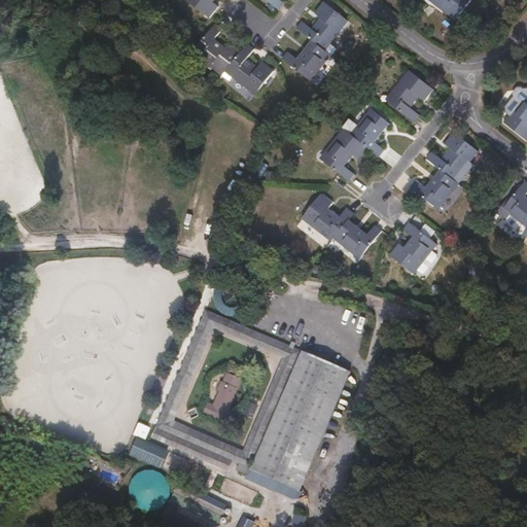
[(185,0),(210,19),(218,7),(214,4),(216,0),(185,0)]
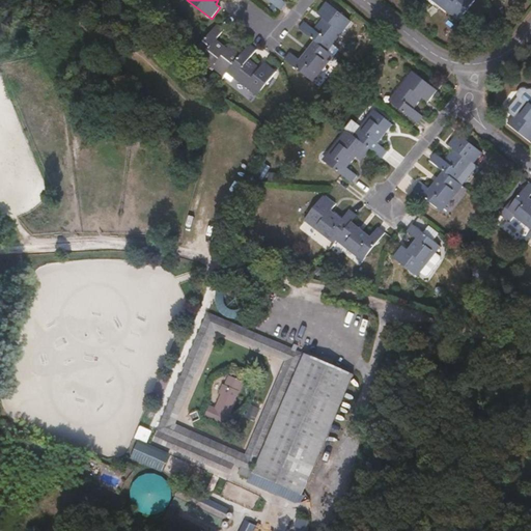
[(269,0),(282,10),(287,3),(282,0),(269,0)]
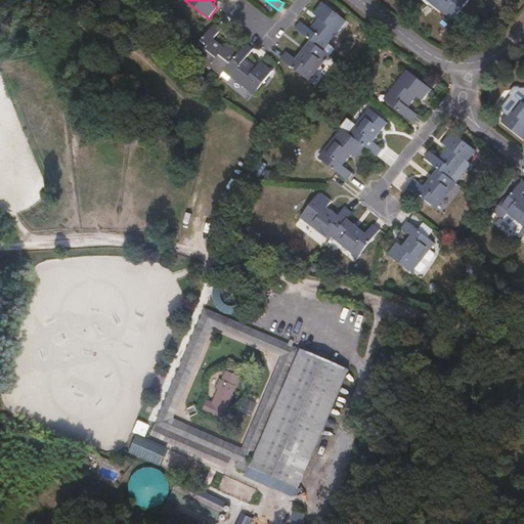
[(426,0),(430,3),(453,20),(469,0),(426,0)]
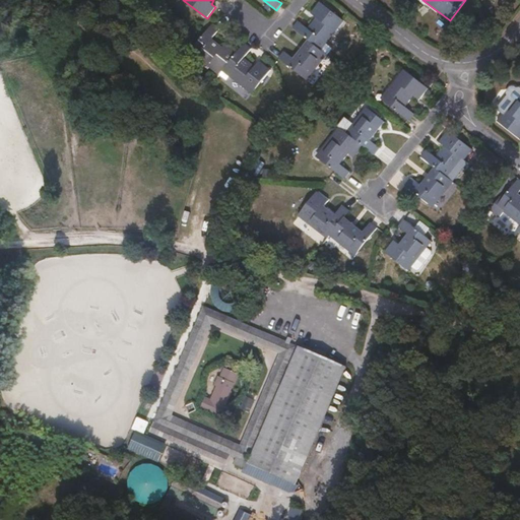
[(299,22),(294,28),(308,40),(322,50),(344,20),(320,2),(312,13),(317,18),(308,29),(299,22)]
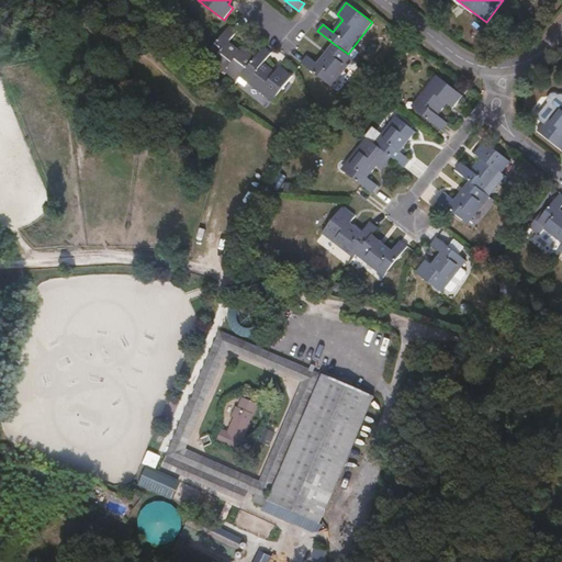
[(206,58),(237,82),(242,78),(258,56),(245,46),(242,52),(231,43),(237,33),(229,26),(206,58)]
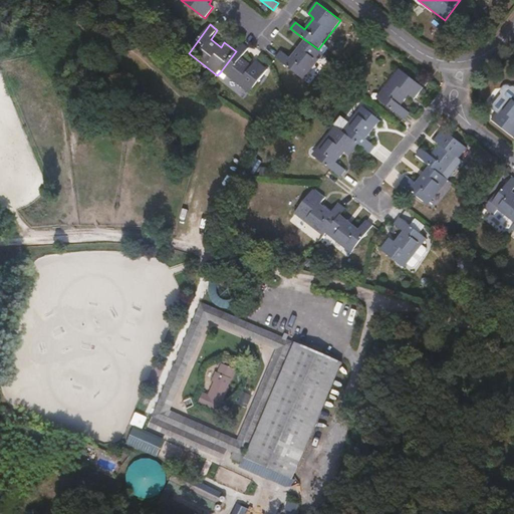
[(304,79),(323,54),(318,49),(304,39),(290,58),(281,51),(276,57),(304,79)]
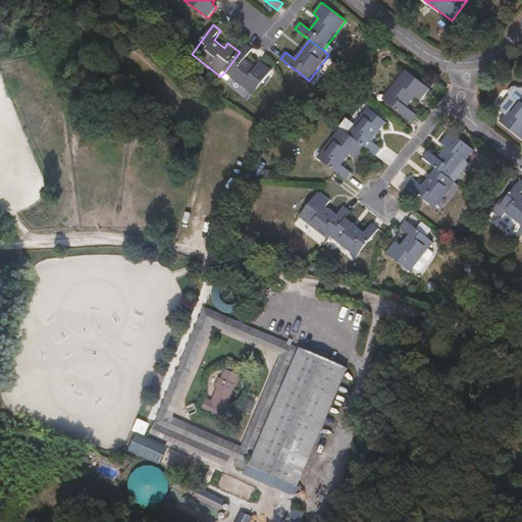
[(240,52),(224,72),(254,95),(272,70),(261,62),(257,67),(246,59),(253,49),(246,44),(240,52)]
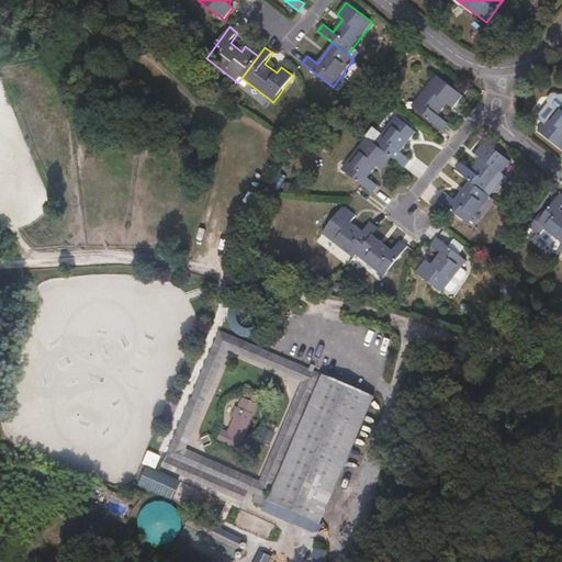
[(438,75),(412,108),(444,132),(449,123),(439,116),(448,104),(453,108),(464,96),(438,75)]
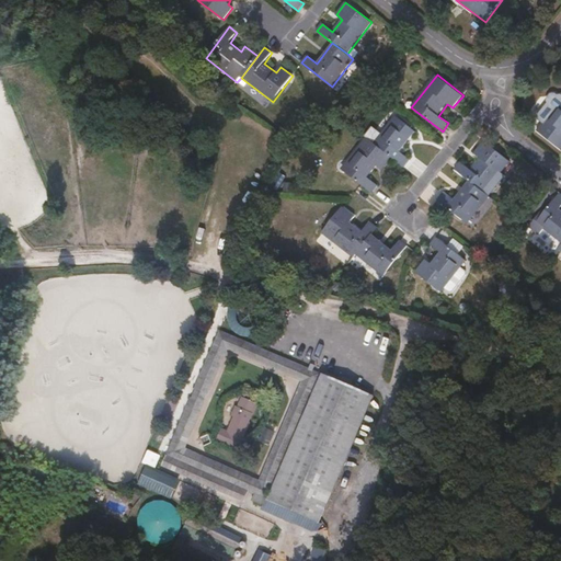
[(554,110),(560,102),(560,94),(553,93),(549,95),(549,99),(550,102),(548,105),(554,110)]
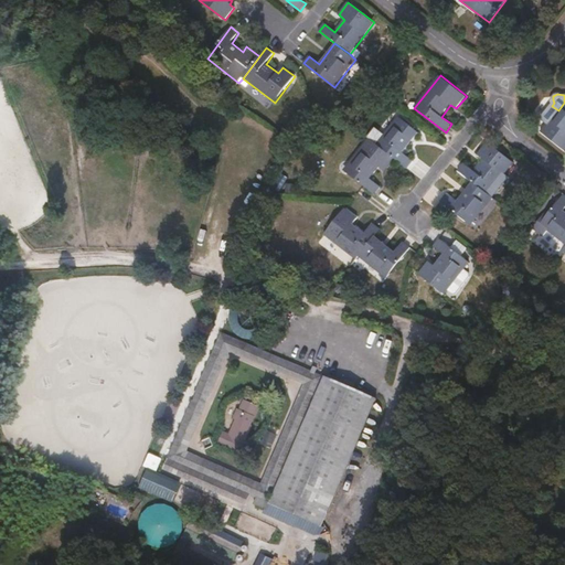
[(564,103),(558,110),(542,131),(564,150),(564,103)]
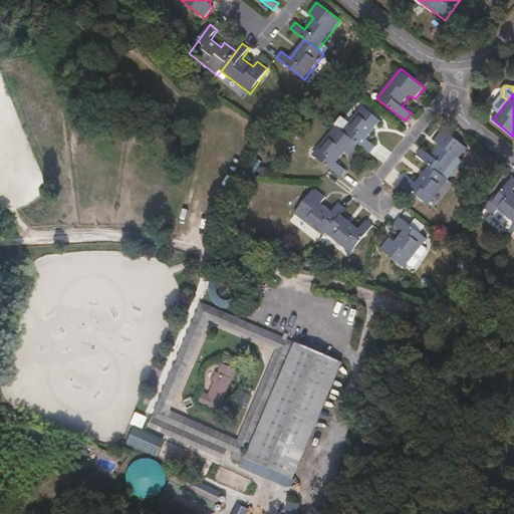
[(360,145),(370,153),(375,146),(366,139),(380,120),(362,106),(343,132),(360,145)]
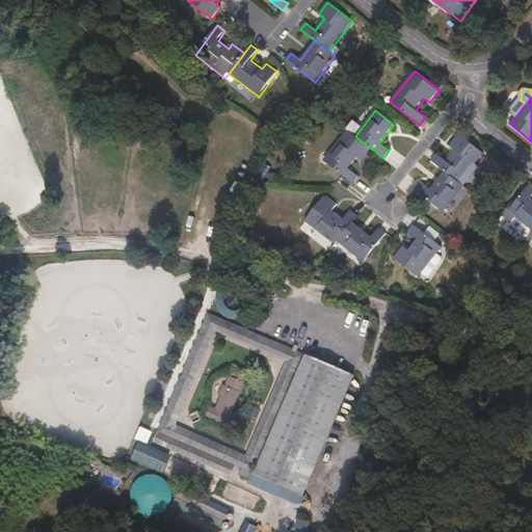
[(355,136),(347,130),(324,161),(353,183),(358,176),(349,168),(358,157),(364,161),(373,150),(355,136)]
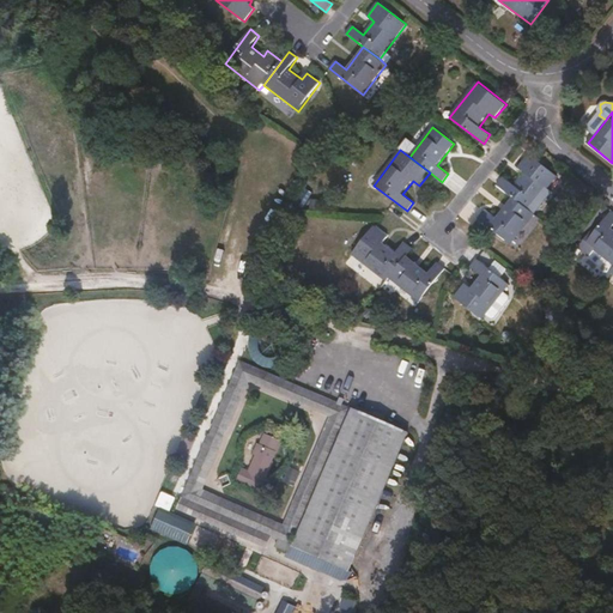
[(503,176),(497,184),(513,196),(527,207),(530,211),(557,177),(528,153),(519,168),(525,173),(514,184),(503,176)]
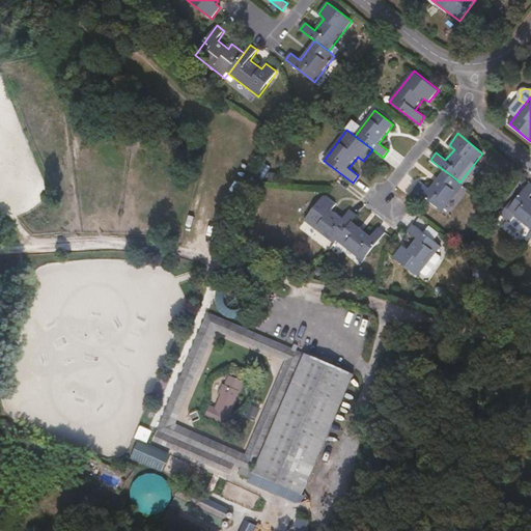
[(444,212),(465,187),(459,183),(456,179),(444,170),(429,190),(419,183),(415,189),(444,212)]
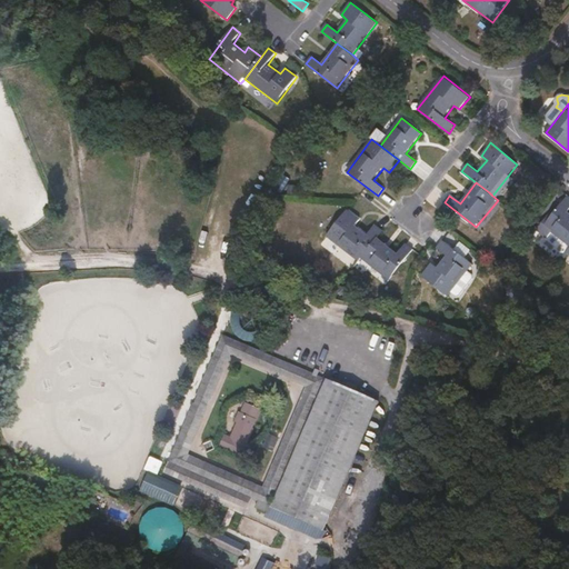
[(288,183),(288,192),(297,193),(297,185),(288,183)]
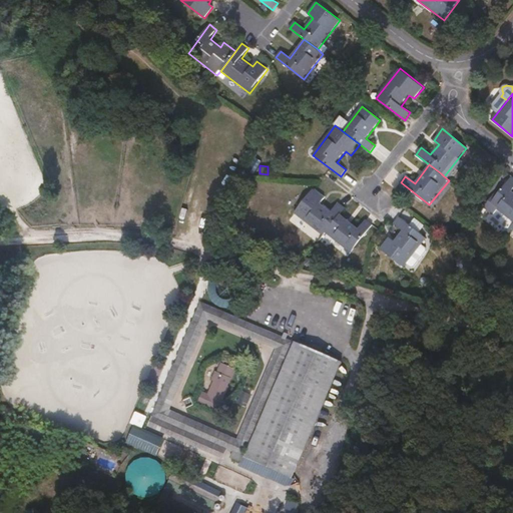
[(396,187),(404,174),(394,168),(386,181),(396,187)]
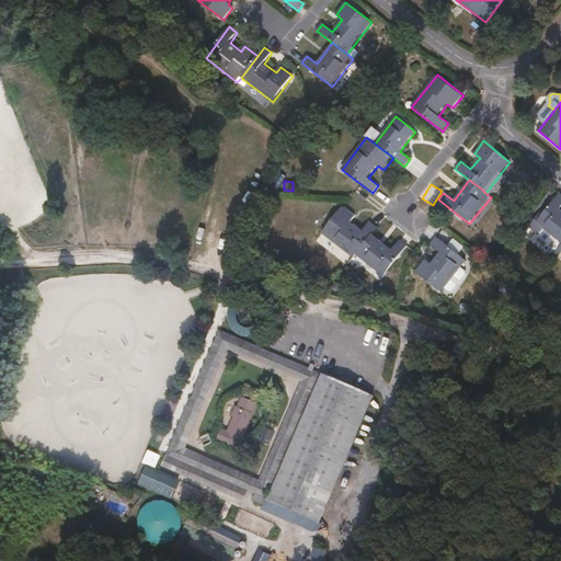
[(560,242),(560,208),(560,207),(560,193),(536,224),(560,242)]
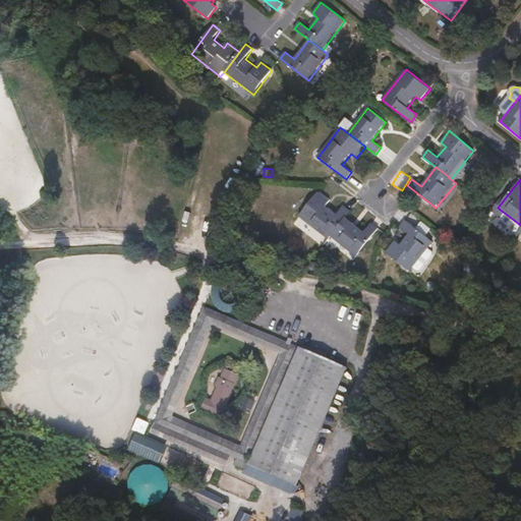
[(299,216),(329,239),(332,237),(346,218),(351,212),(343,207),(337,215),(327,207),(330,201),(319,192),(299,216)]
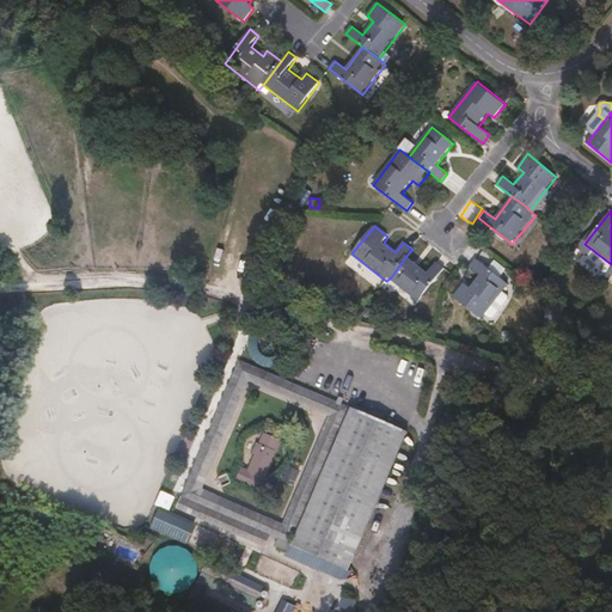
[(407,256),(390,279),(418,301),(445,269),(436,262),(428,273),(407,256)]
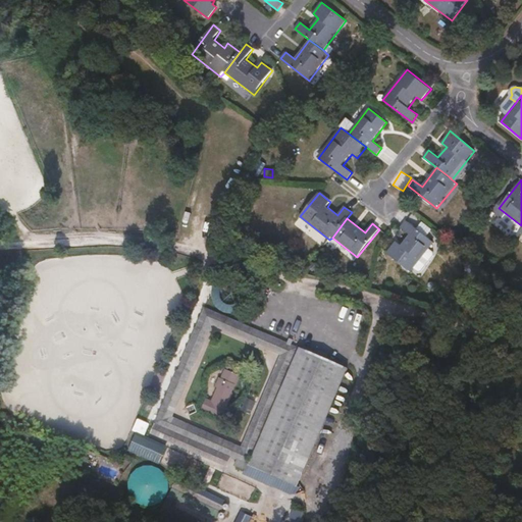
[(397,243),(387,254),(410,271),(412,267),(414,268),(429,250),(427,248),(432,241),(407,220),(402,227),(411,235),(402,246),(397,243)]
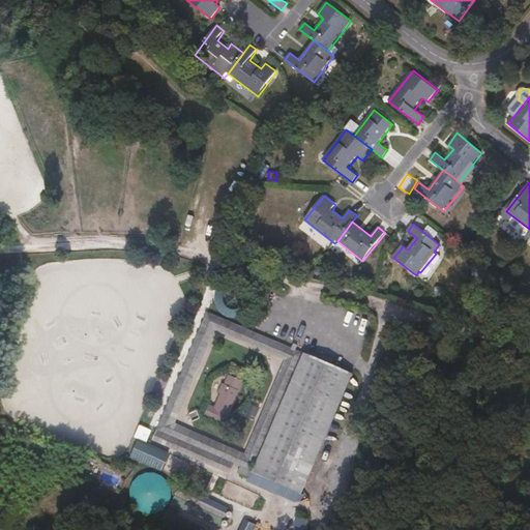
[(436,254),(420,272),(427,277),(430,277),(442,261),(442,259),(437,255),(443,247),(439,244),(434,252),(436,254)]
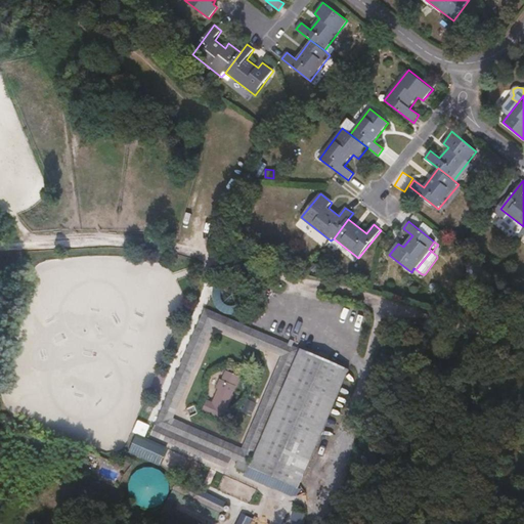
[(221,310),(236,312),(239,289),(215,286),(212,301),(222,303),(221,310)]
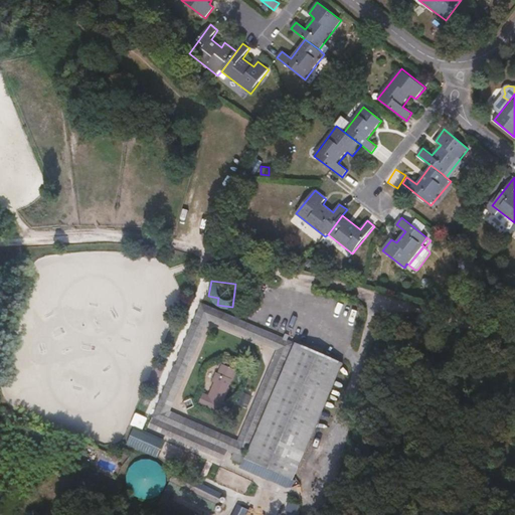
[(238,444),(234,452),(245,457),(296,343),(204,303),(181,356),(190,360),(208,318),(212,317),(282,347),(283,351),(243,441),(238,444)]
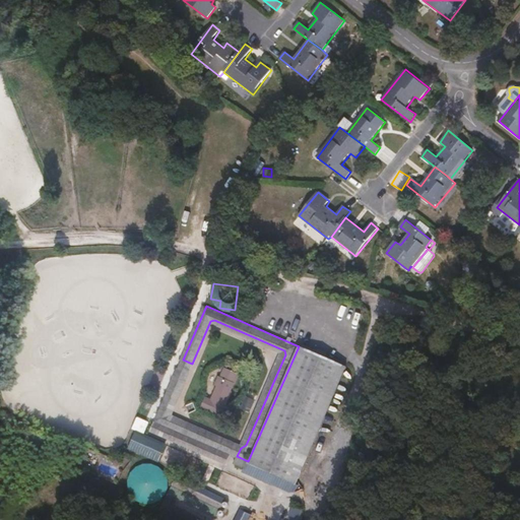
[(302,346),(251,462),(297,482),(348,367),(302,346)]
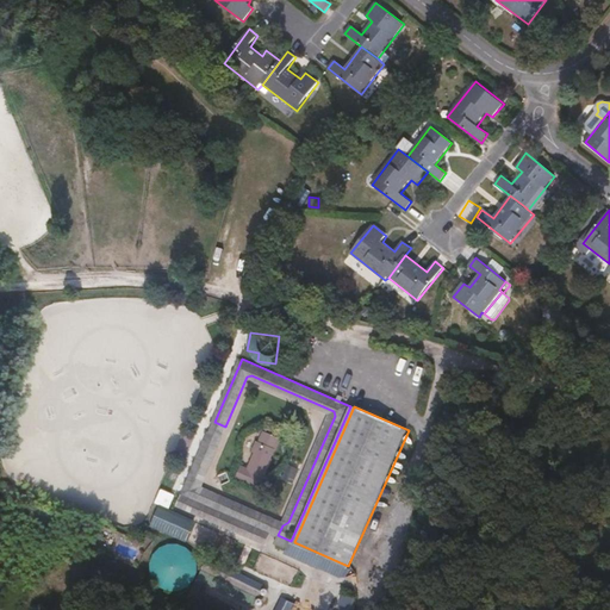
[(225,427),(215,422),(211,431),(222,436),(225,427)]
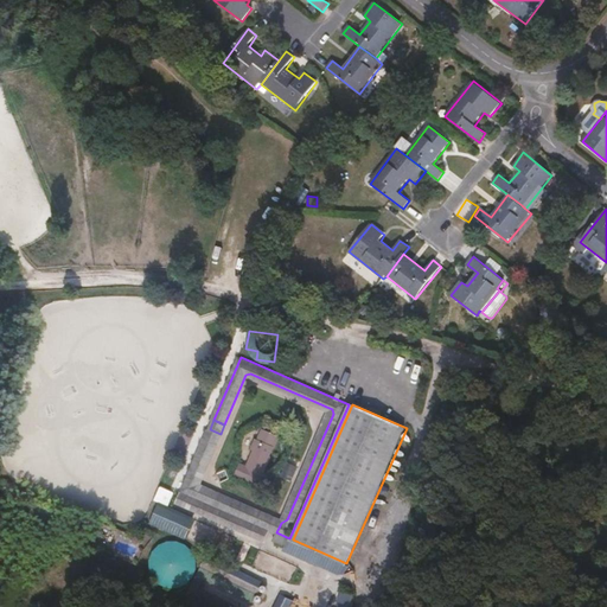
[(181,492),(269,530),(274,521),(200,487),(198,483),(221,434),(210,429),(181,492)]
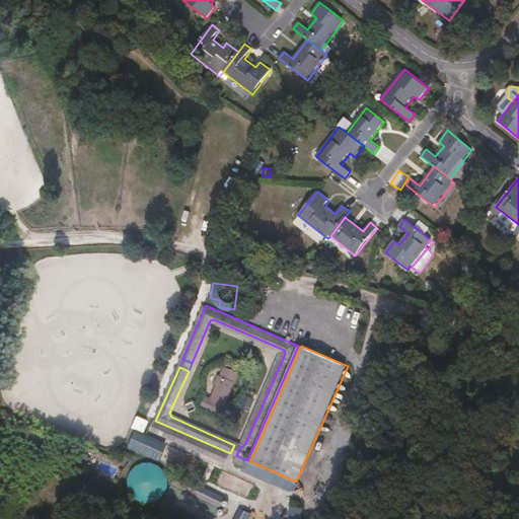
[(226,367),(222,377),(218,386),(215,394),(228,401),(240,373),(226,367)]
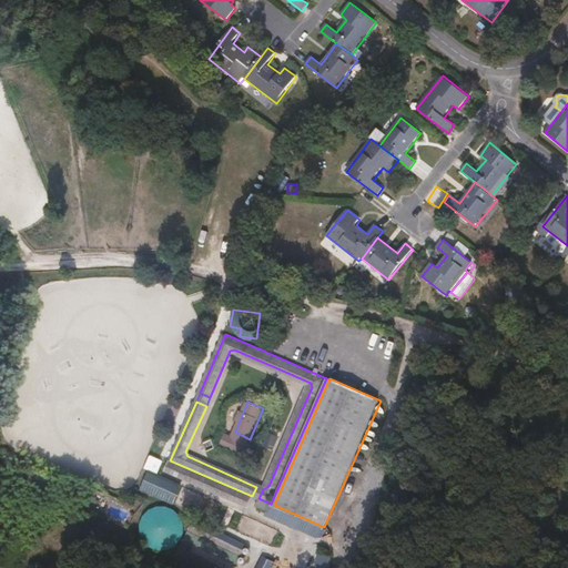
[(140,490),(173,503),(181,483),(148,470),(140,490)]
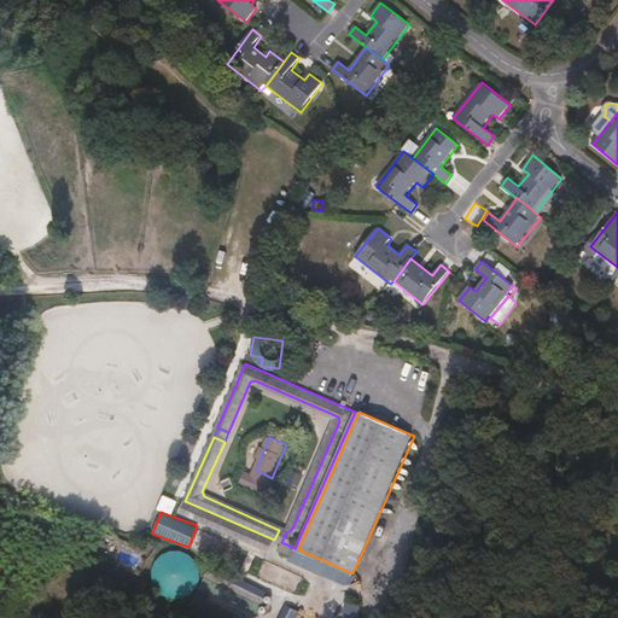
[(274,540),(281,542),(286,532),(279,530),(274,540)]
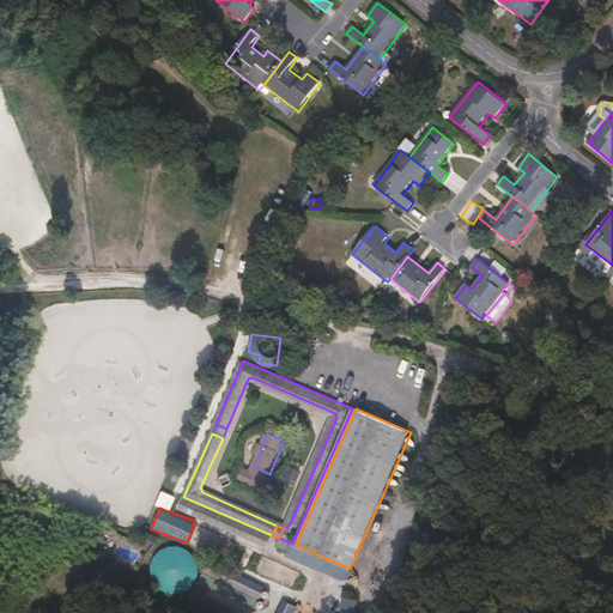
[(256,570),(262,554),(236,545),(230,562),(256,570)]
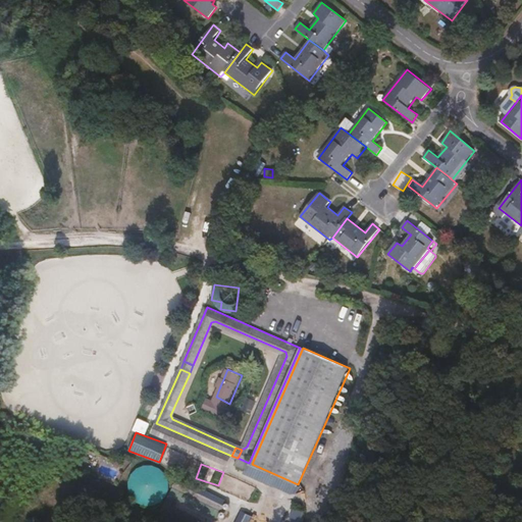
[(216,509),(221,499),(185,480),(179,489),(216,509)]
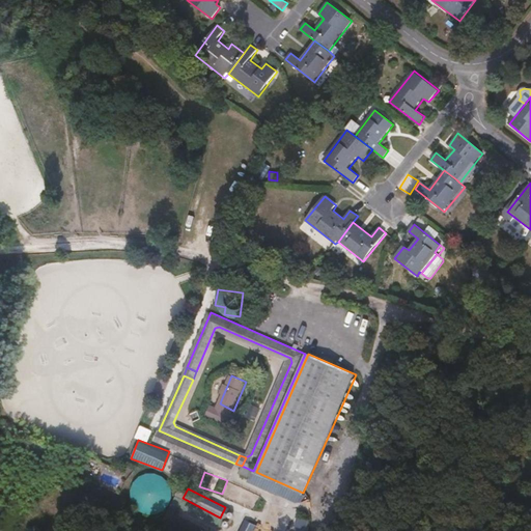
[(246,522),(241,530),(259,530),(260,529),(246,522)]
